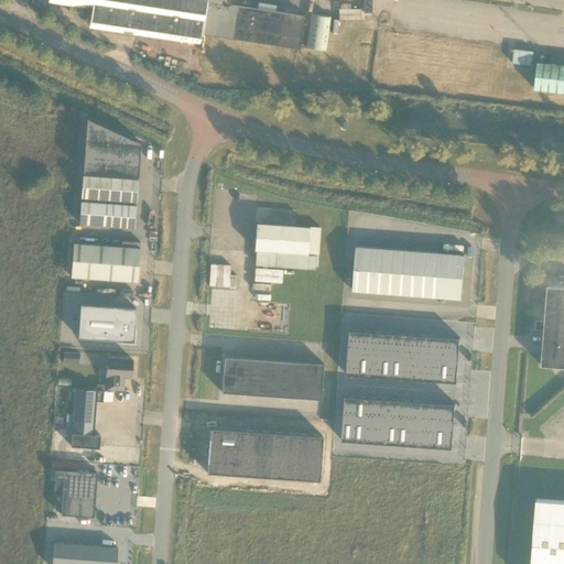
[(306,17),(234,6),(234,0),(49,0),(93,7),(89,25),(199,43),(201,34),(302,50),(306,17)]
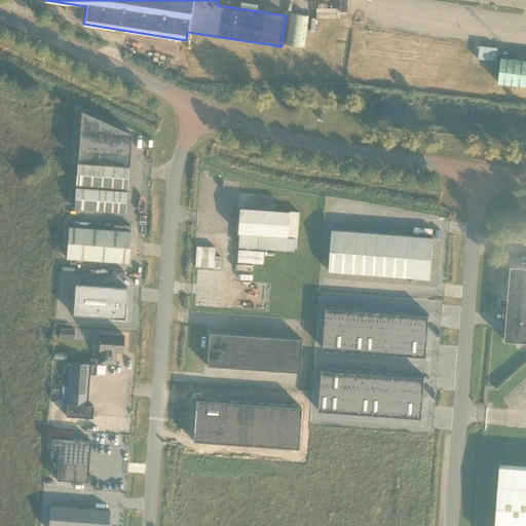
[(308,15),(292,13),(289,29),(287,44),(303,47),(308,15)]
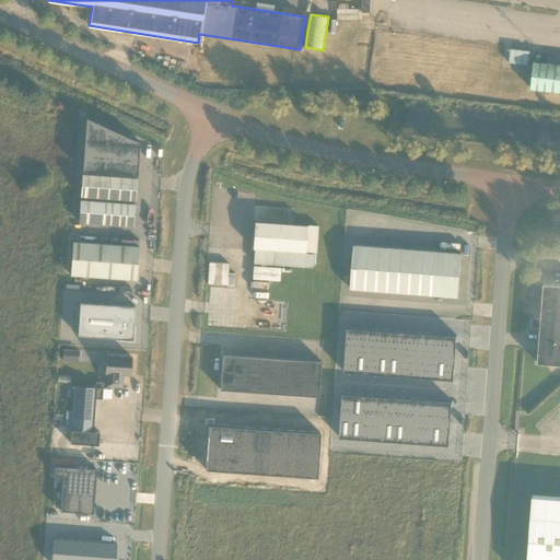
[(529,50),(511,48),(509,61),(528,65),(529,50)]
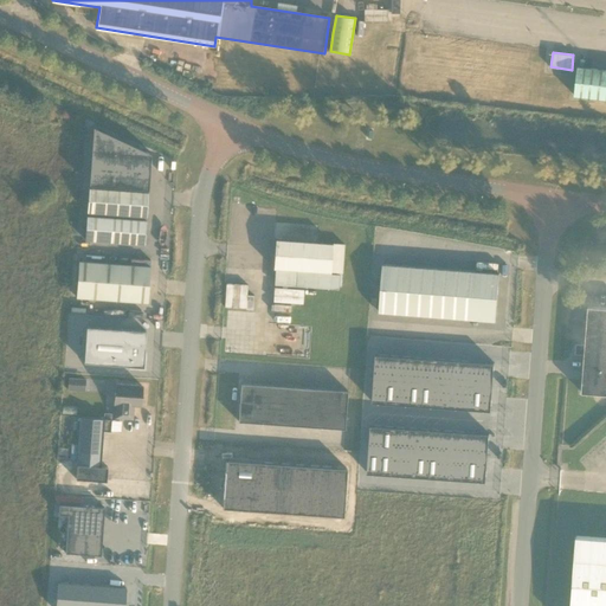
[(574,95),(605,98),(605,69),(578,66),(574,95)]
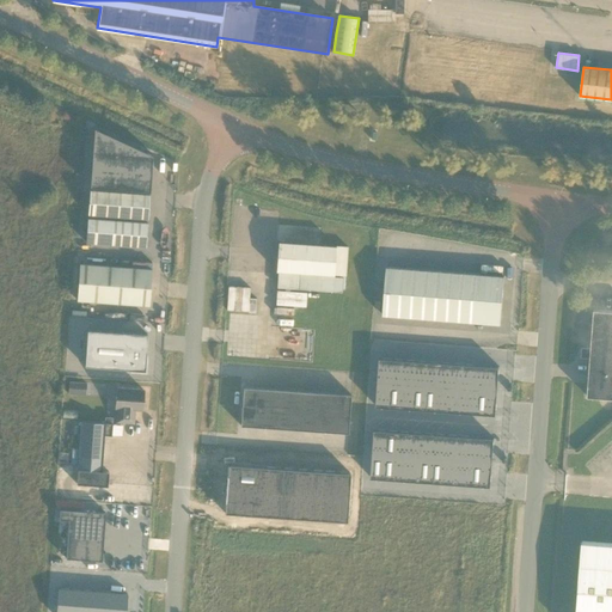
[(95,128),(90,187),(150,190),(152,154),(95,128)]
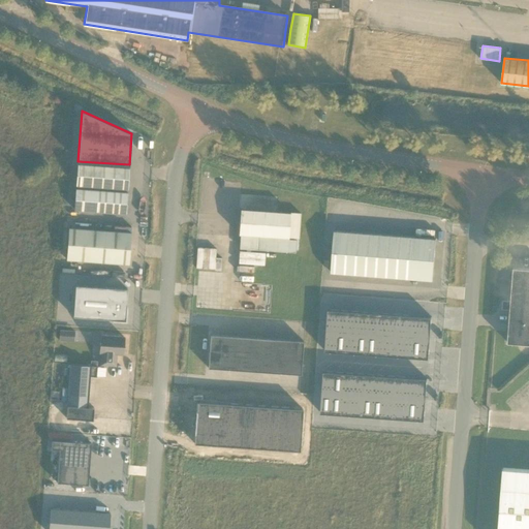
[(129,167),(78,163),(75,185),(128,189),(129,167)]
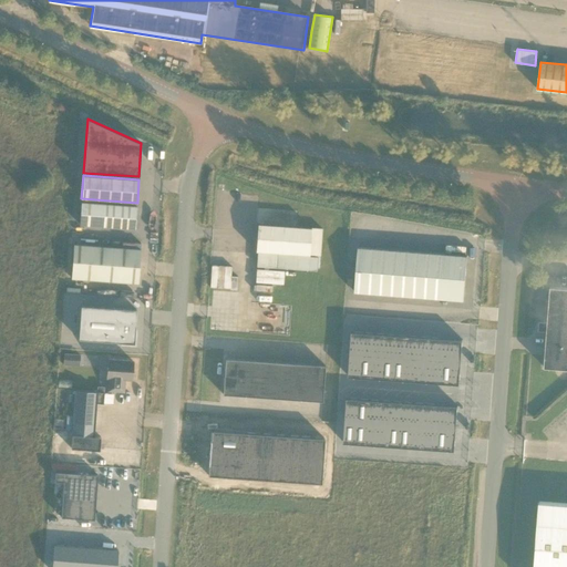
[(136,205),(81,202),(80,225),(135,229),(136,205)]
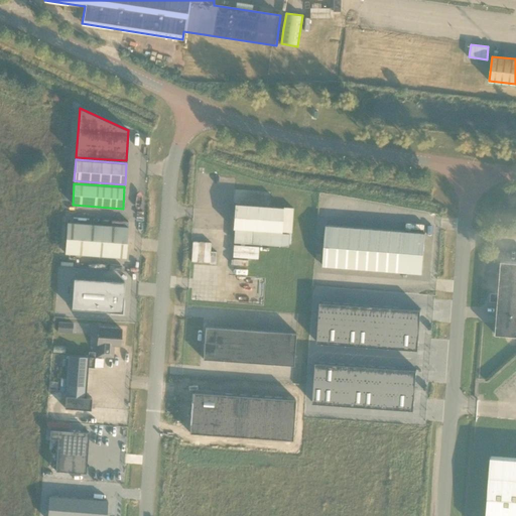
[(291,232),(293,208),(235,204),(233,228),(235,228),(234,242),(289,246),(290,234),(281,233),(281,232),(291,232)]
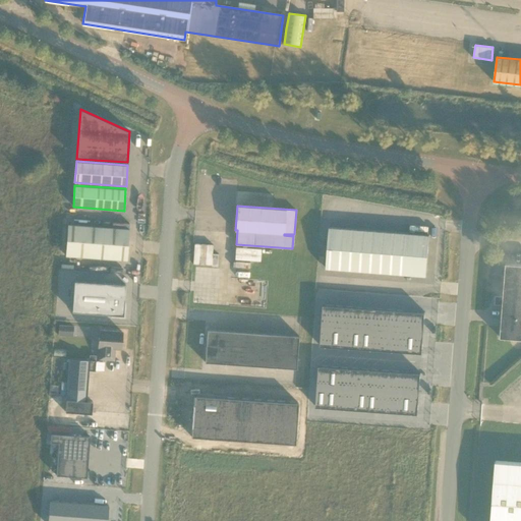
[(65,255),(127,259),(129,229),(67,224),(65,255)]
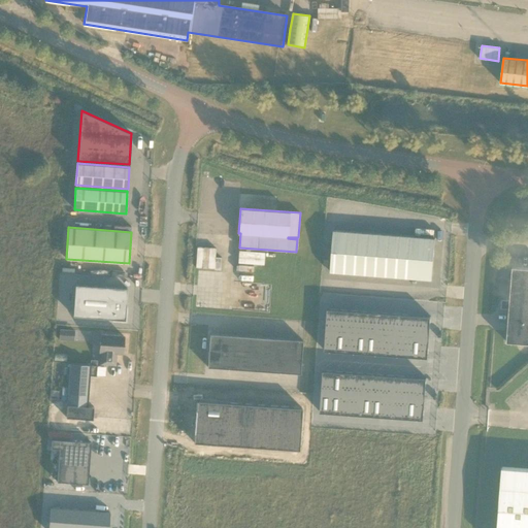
[(332,251),(342,252),(343,231),(333,230),(332,251)]
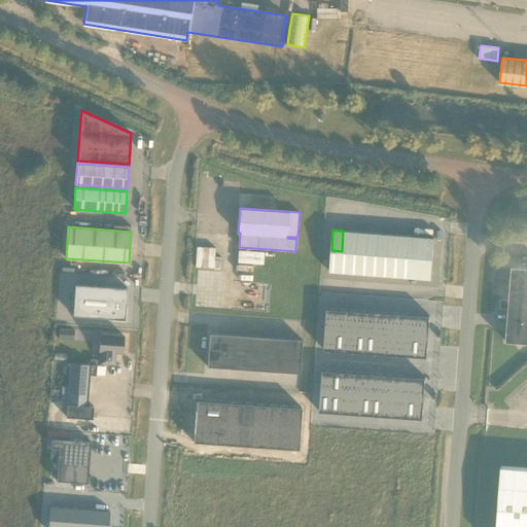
[(342,251),(352,252),(353,232),(343,231),(342,251)]
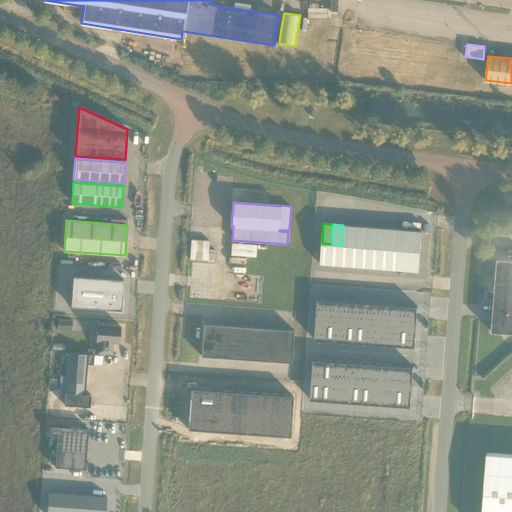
[(342,245),(351,246),(353,225),(343,225),(342,245)]
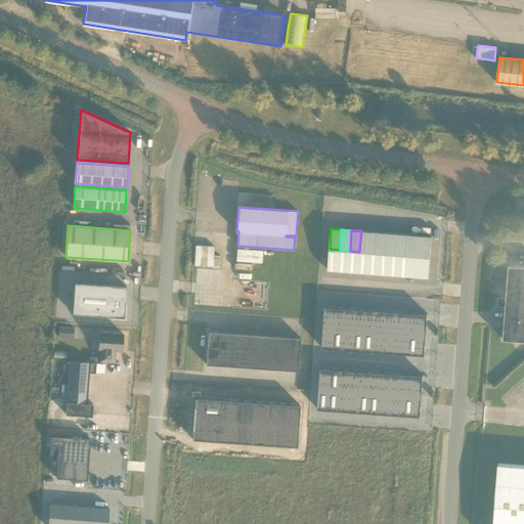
[(359,252),(369,252),(372,231),(361,230),(359,252)]
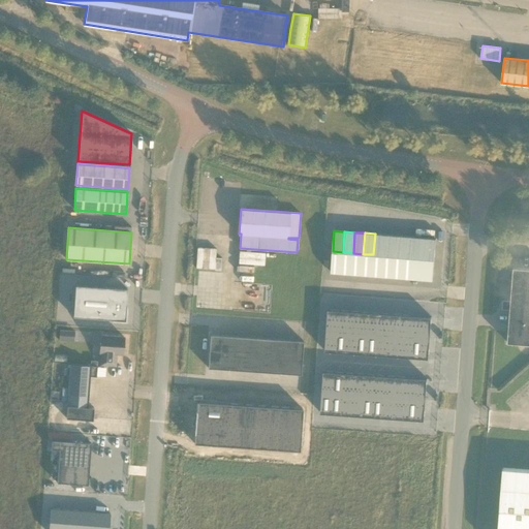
[(373,254),(383,255),(385,235),(375,234),(373,254)]
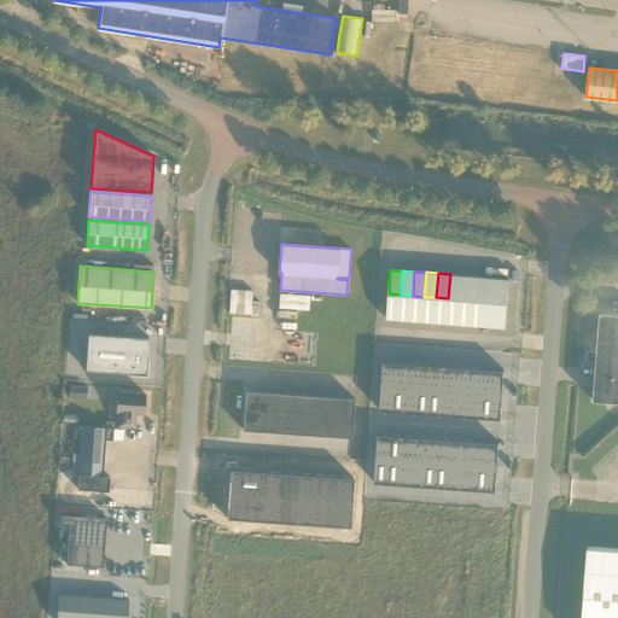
[(448,298),(460,299),(462,275),(450,274),(448,298)]
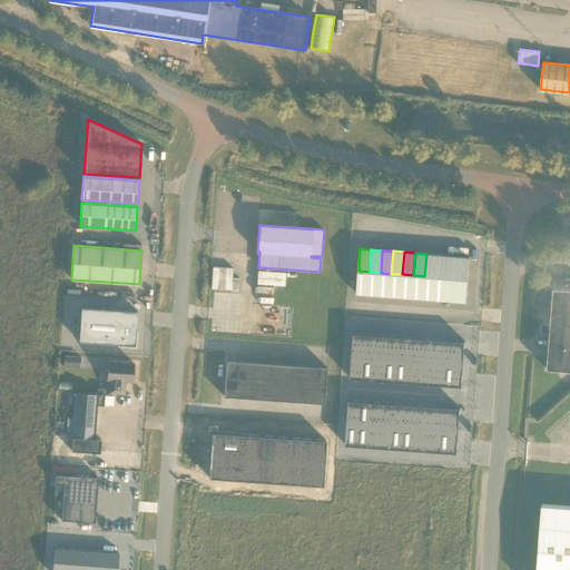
[(424,276),(435,277),(436,255),(426,254),(424,276)]
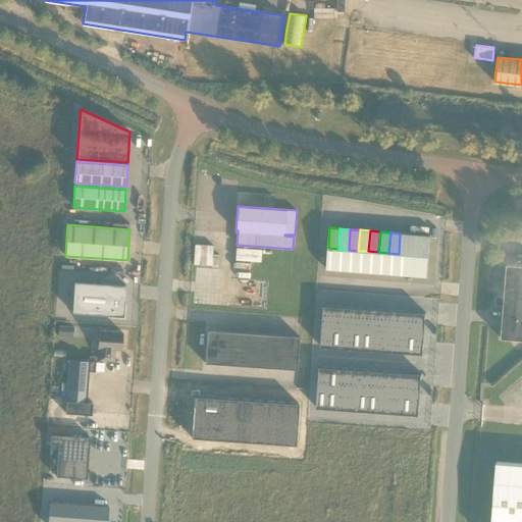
[(399,254),(409,254),(409,244),(410,233),(400,233),(399,254)]
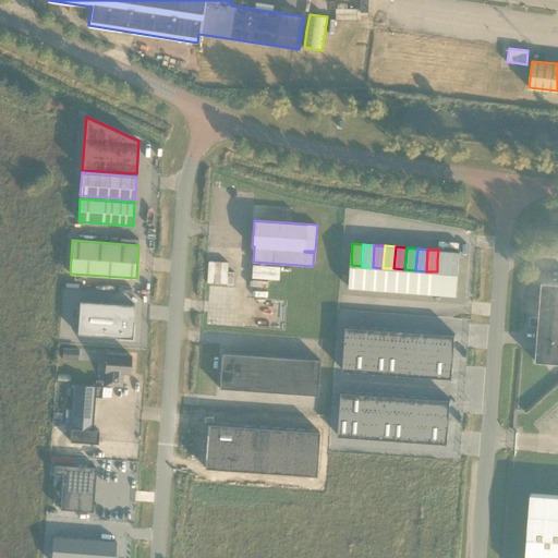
[(460,252),(438,250),(437,261),(459,263),(460,252)]
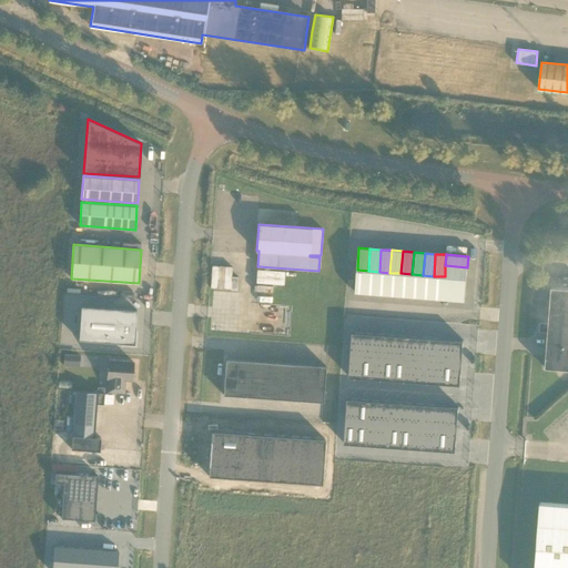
[(232,267),(212,265),(211,287),(231,288),(231,290),(236,291),(237,277),(231,276),(232,267)]
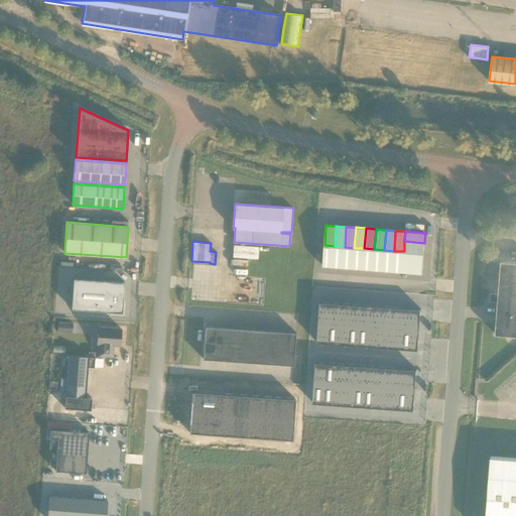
[(424,243),(404,241),(404,251),(423,253),(424,243)]
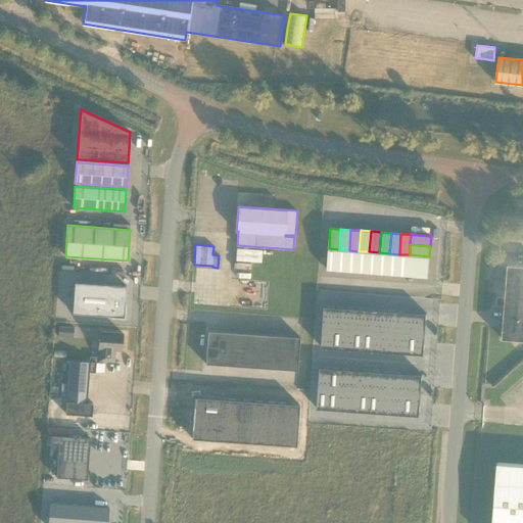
[(262,250),(236,248),(236,259),(260,262),(262,250)]
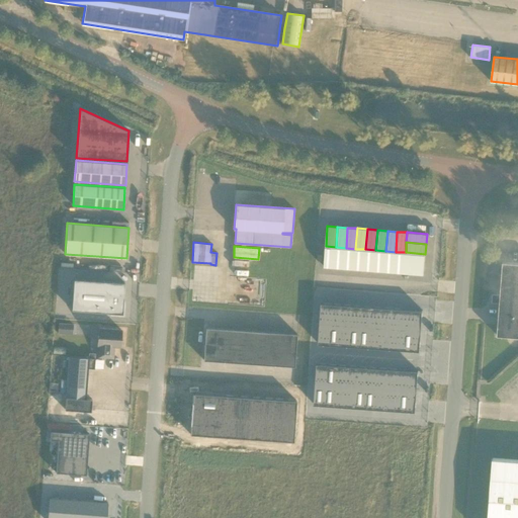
[(334,267),(336,247),(326,246),(324,266),(334,267)]
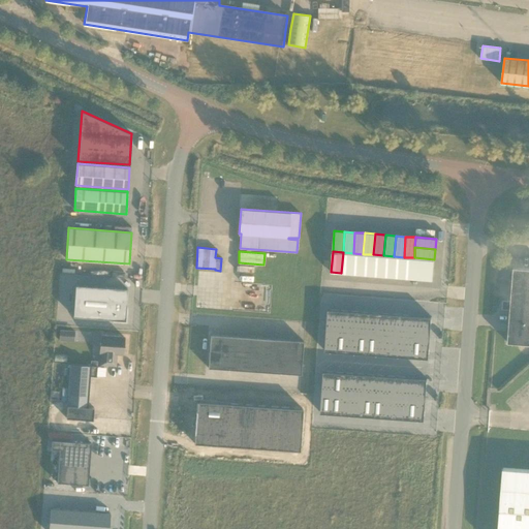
[(351,274),(353,253),(343,252),(341,273),(351,274)]
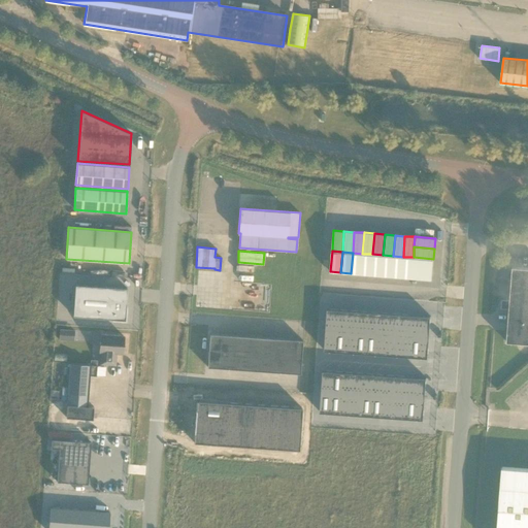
[(361,274),(362,254),(353,253),(351,273),(361,274)]
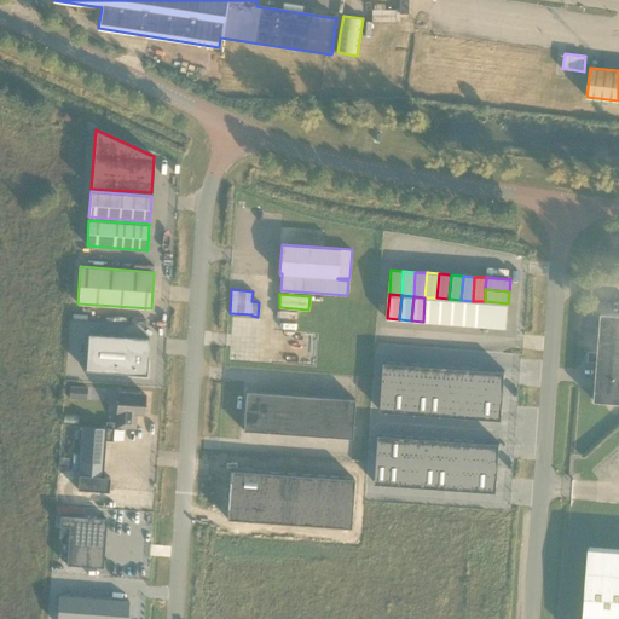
[(435,322),(437,298),(424,298),(423,322),(435,322)]
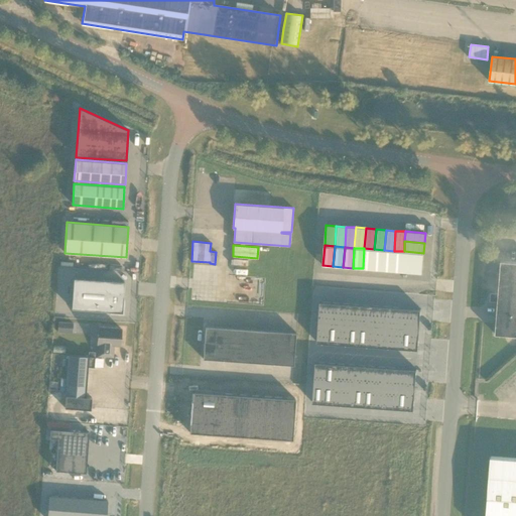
[(373,269),(374,249),(364,248),(363,268),(373,269)]
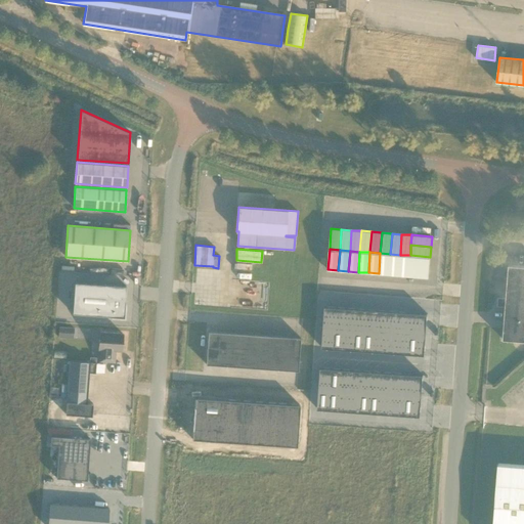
[(388,274),(390,254),(380,253),(379,273),(388,274)]
